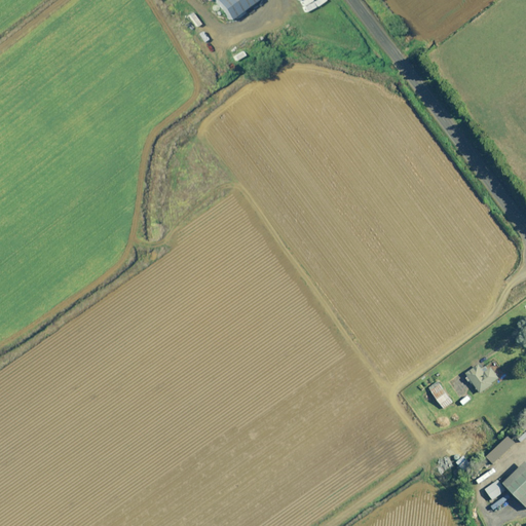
[(213,0),(228,20),(233,15),(235,19),(243,12),(241,9),(254,0),(205,0),(208,1),(209,0),(213,0)]
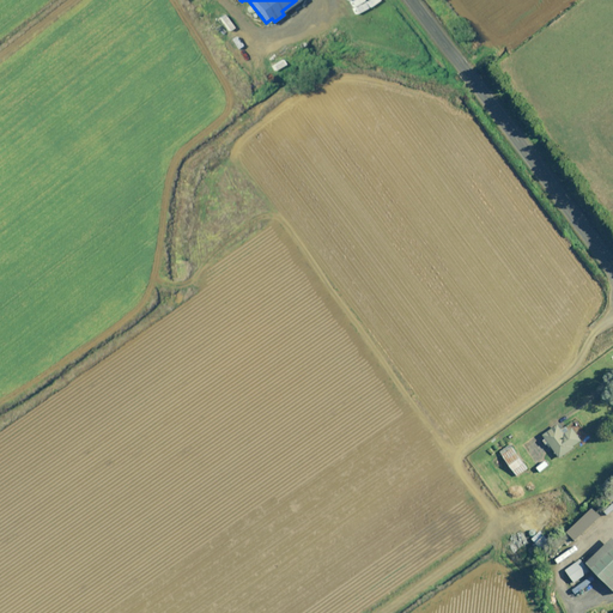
[(569,431),(566,428),(557,434),(553,429),(541,437),(547,445),(550,443),(560,459),(575,449),(574,447),(582,441),(572,429),(569,431)]
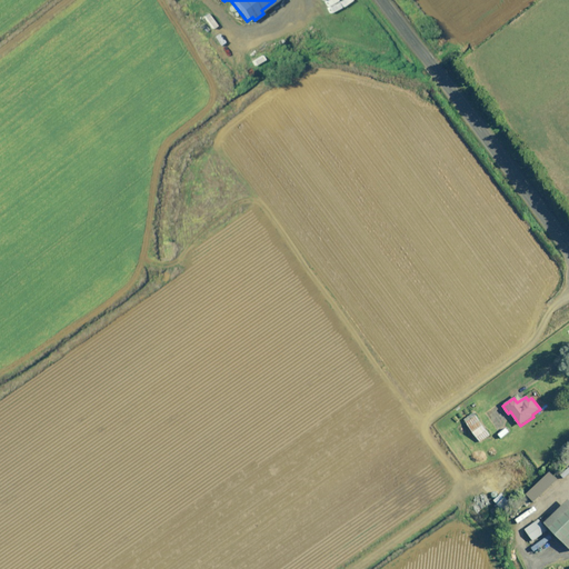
[(490,435),(477,416),(465,425),(469,429),(470,428),(480,442),(490,435)]
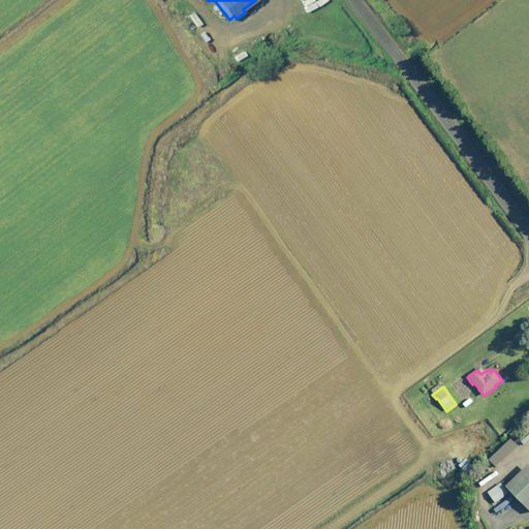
[(475,467),(466,459),(459,465),(468,474),(475,467)]
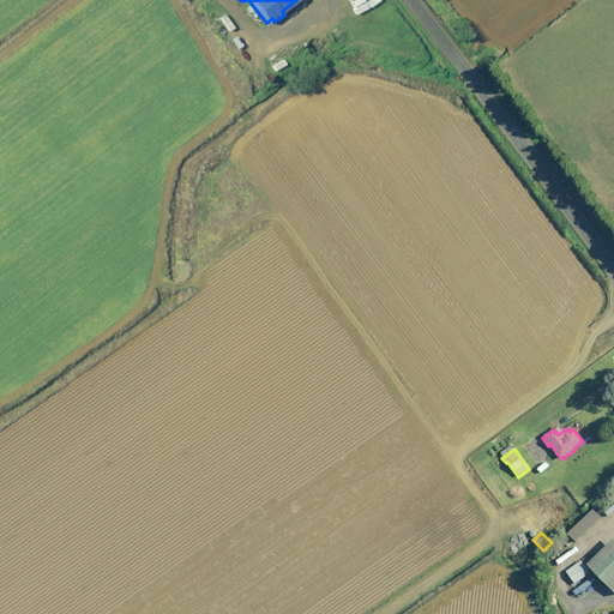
[(613,549),(609,545),(594,560),(590,557),(585,561),(613,590),(613,549)]
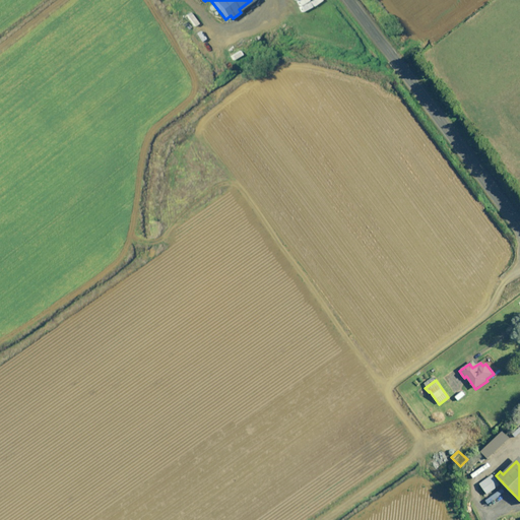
[(503,489),(494,475),(480,484),(488,495),(495,489),(498,493),(503,489)]
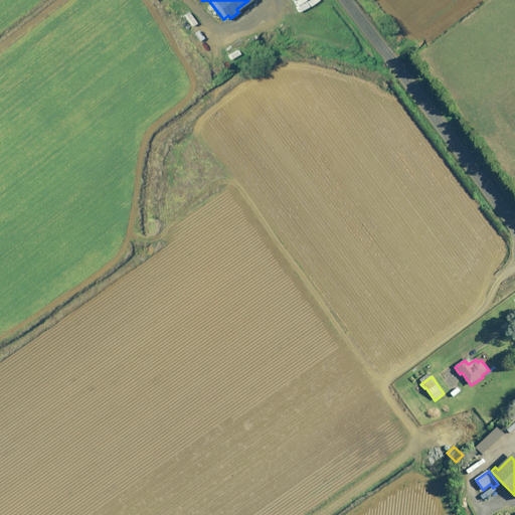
[(508,495),(500,485),(484,497),(488,503),(500,494),(504,498),(508,495)]
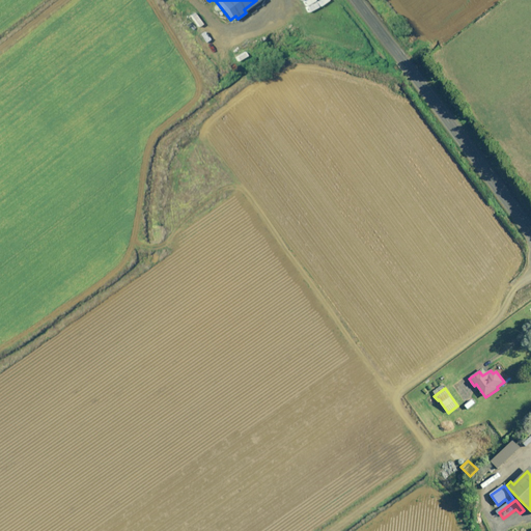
All buildings are outlined.
